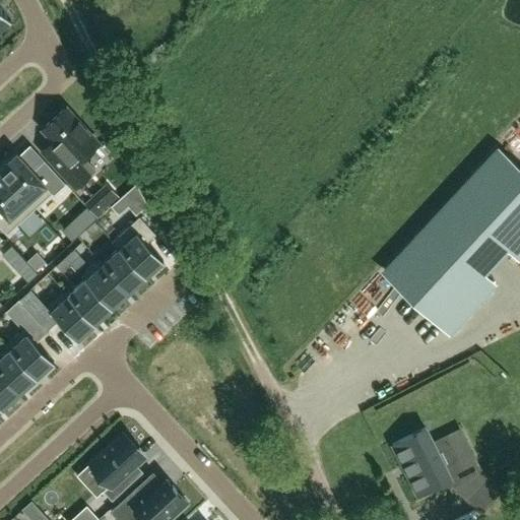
[(0,28),(9,20),(10,21),(11,20),(0,8),(0,28)]
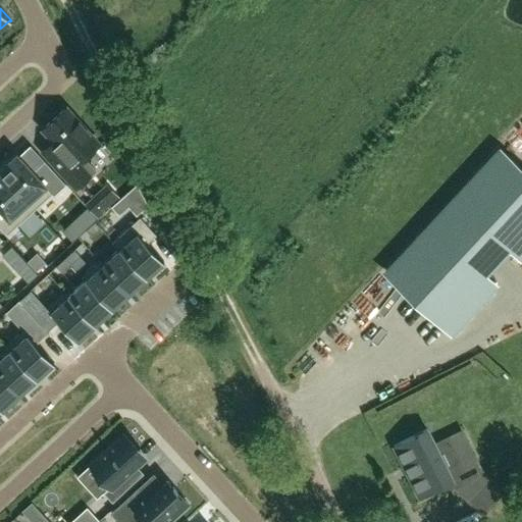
[(99,144),(65,108),(43,128),(53,141),(42,151),(50,159),(76,189),(95,171),(84,158),(99,144)]
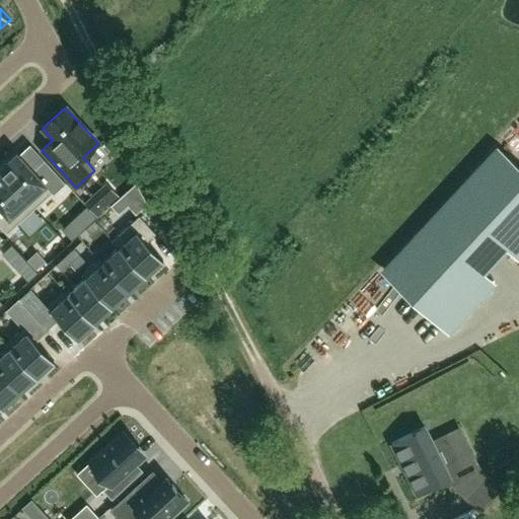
[(518,228),(518,170),(498,151),(385,272),(448,329),(491,283),(479,272),(518,228)]
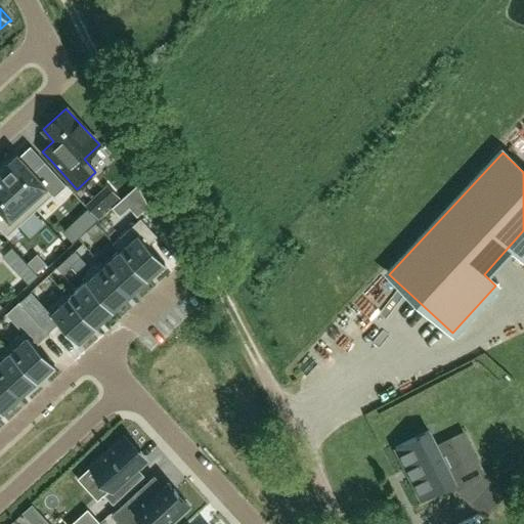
[(16,154),(0,169),(0,173),(35,211),(52,194),(53,197),(66,184),(47,165),(36,175),(16,154)]
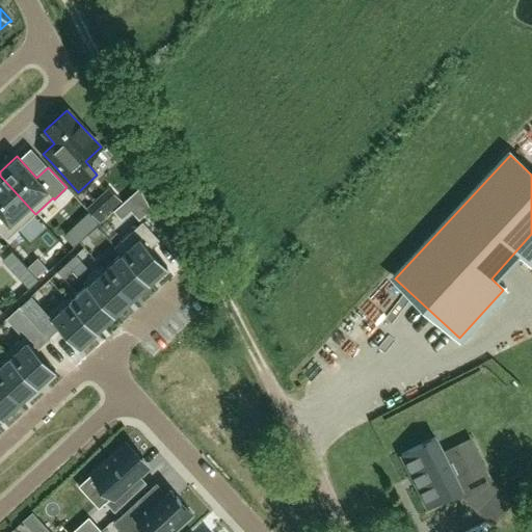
[(35,214),(0,176),(0,232),(6,240),(35,214)]
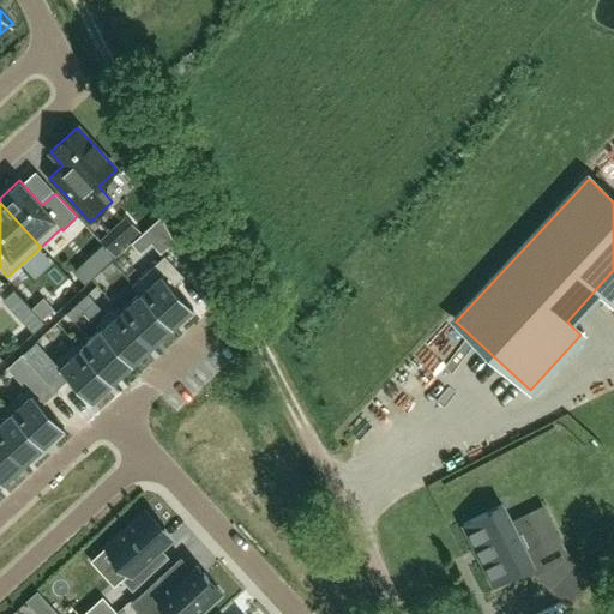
[(131,244),(140,253),(151,244),(161,253),(174,241),(161,216),(131,244)]
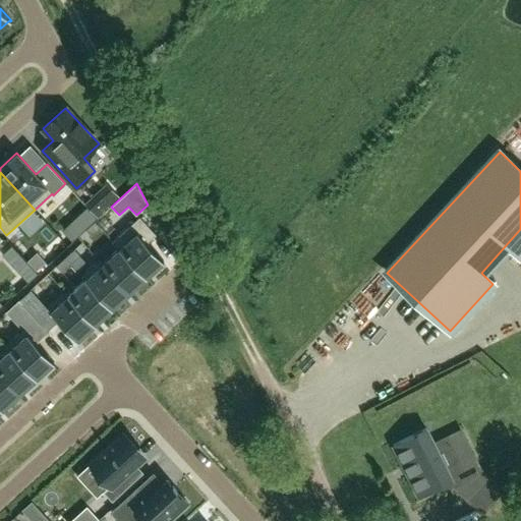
[(98,217),(112,205),(100,191),(85,204),(98,217)]
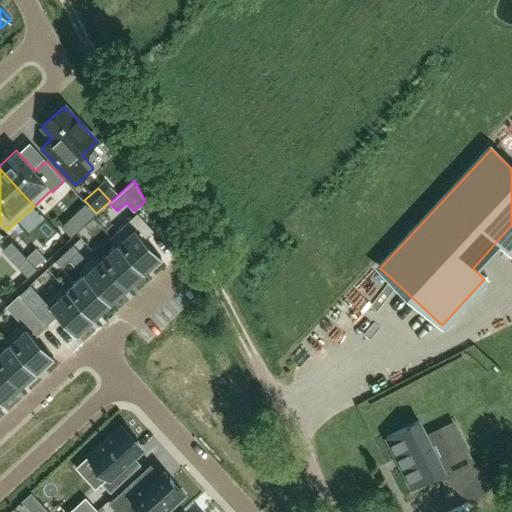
[(137,213),(110,238),(116,244),(117,243),(143,273),(161,256),(144,238),(153,230),(137,213)]
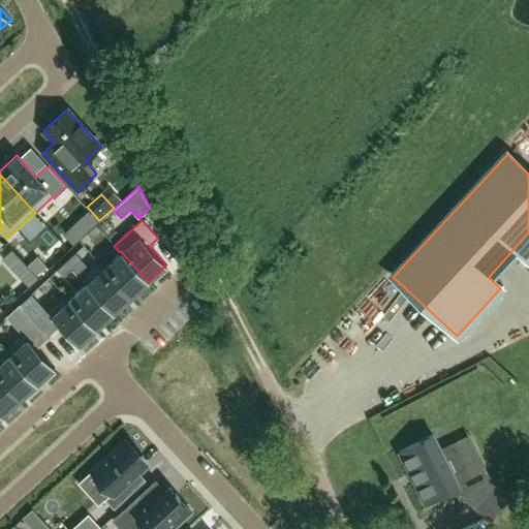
[(93,240),(102,231),(96,225),(87,234),(93,240)]
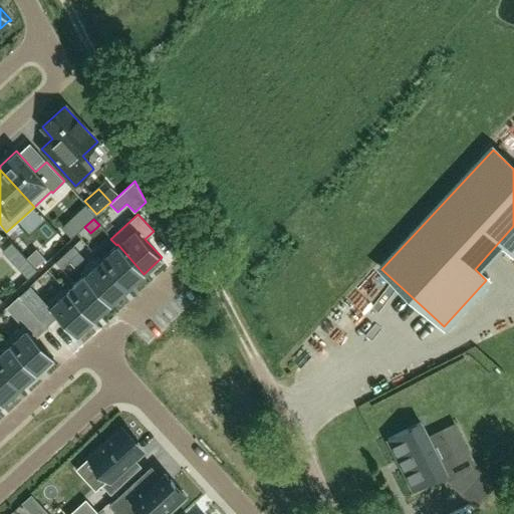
[(78,231),(72,224),(64,231),(70,238),(78,231)]
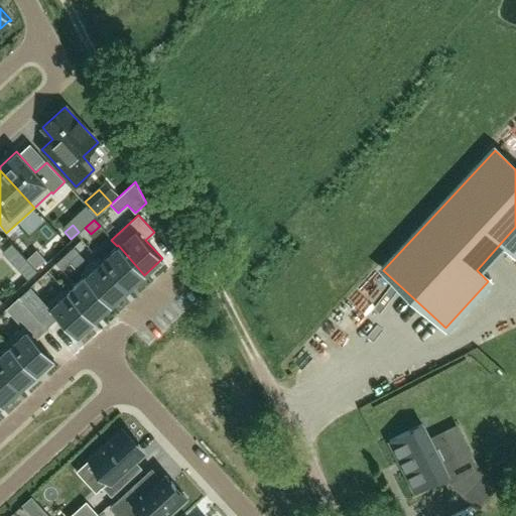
[(2,252),(27,280),(37,271),(11,243),(2,252)]
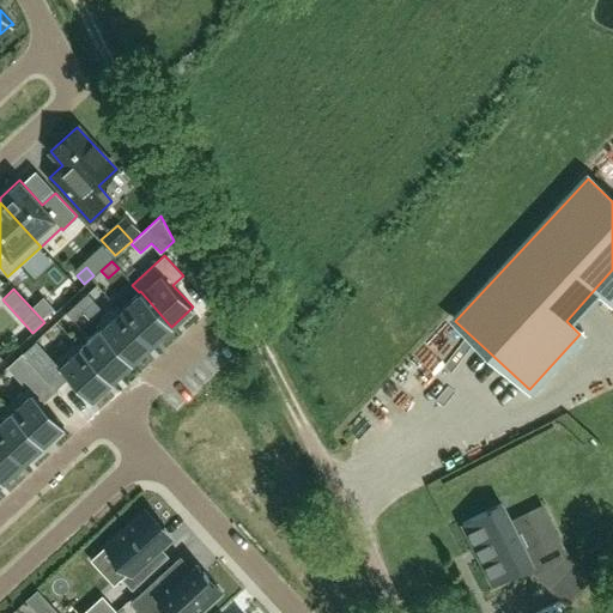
[(120,309),(119,310),(151,345),(171,327),(140,291),(139,292),(120,309)]
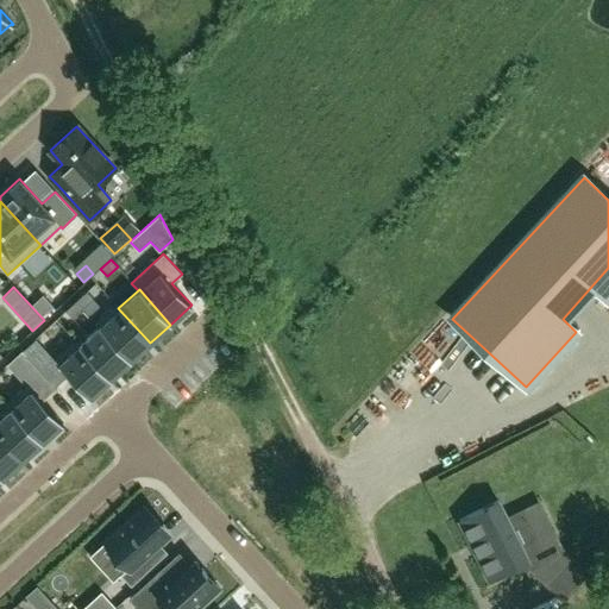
[(87,292),(76,301),(82,308),(93,299),(87,292)]
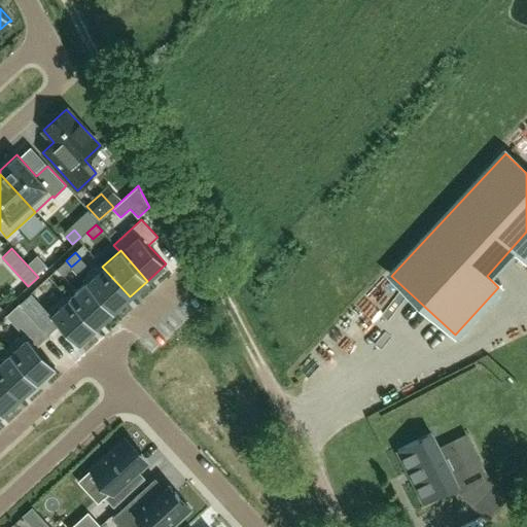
[(28,265),(36,275),(45,266),(37,256),(28,265)]
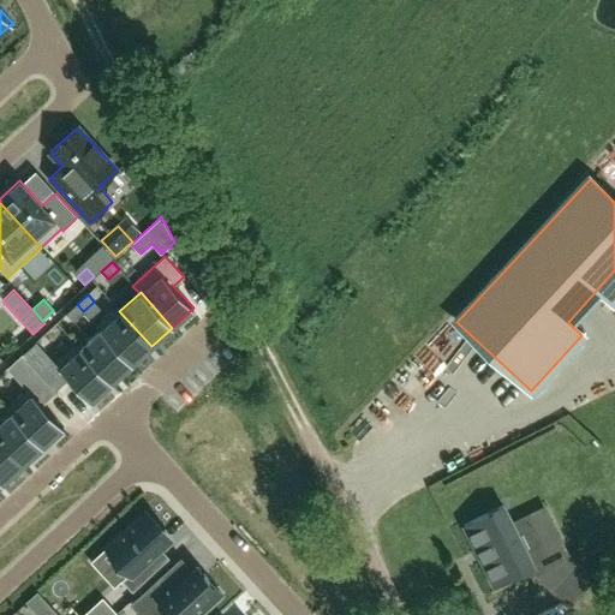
[(77,304),(66,315),(72,322),(83,311),(77,304)]
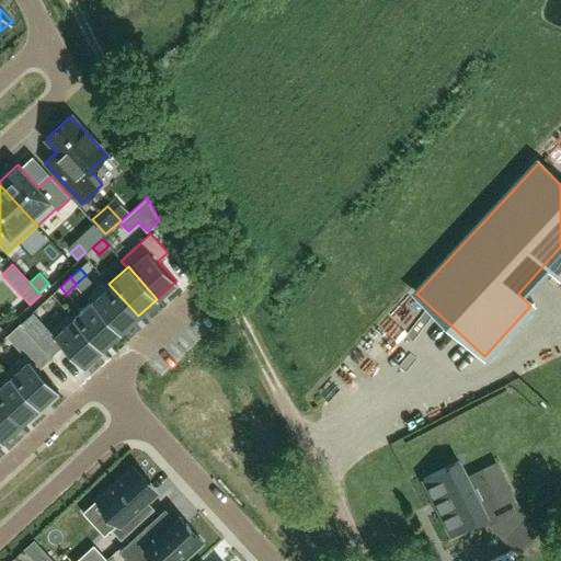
[(107,279),(87,298),(90,301),(91,300),(121,332),(138,316),(109,284),(110,283),(107,279)]
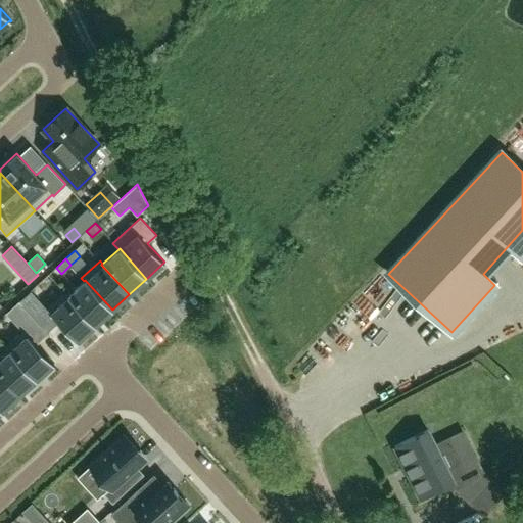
[(68,295),(67,296),(95,326),(112,310),(85,280),(68,295)]
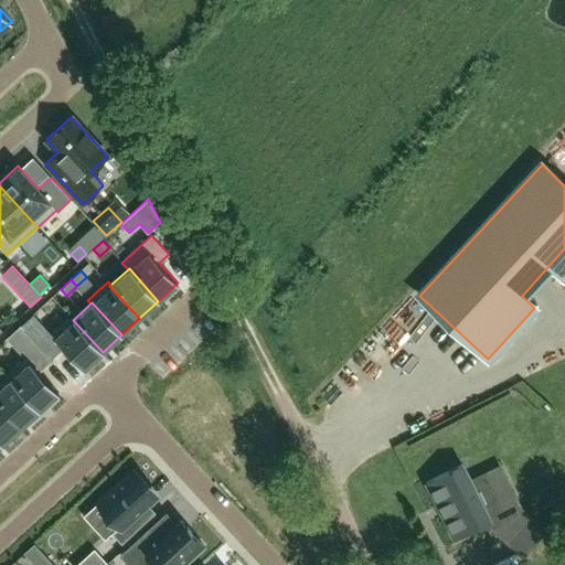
[(103,352),(73,320),(74,319),(71,316),(51,334),(63,348),(83,370),(103,352)]
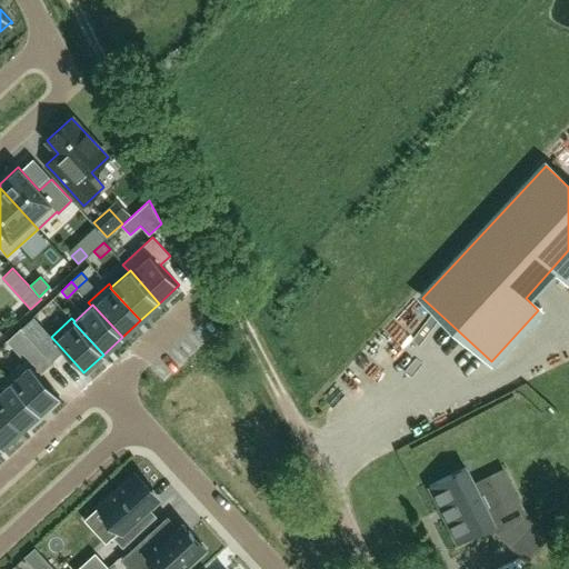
[(308,328),(318,345),(329,339),(318,322),(308,328)]
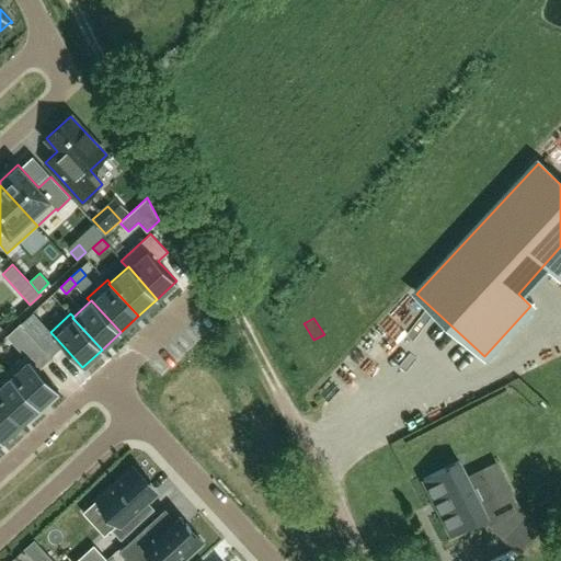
[(20,323),(8,335),(25,354),(25,355),(37,367),(49,356),(20,323)]
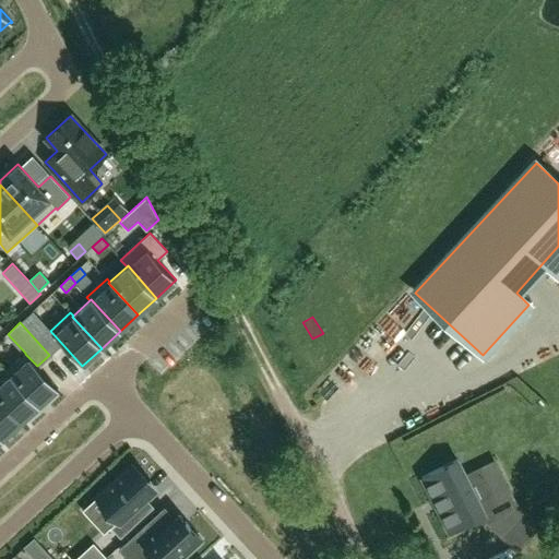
[(38,342),(51,355),(62,344),(50,331),(38,342)]
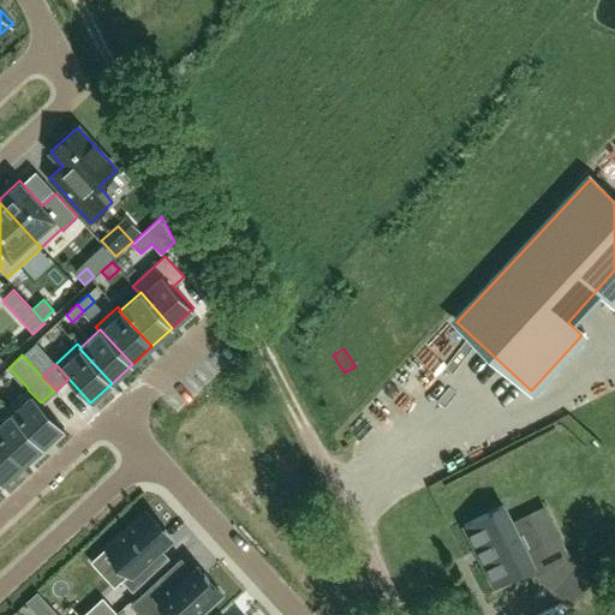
[(28,389),(6,408),(10,412),(42,447),(64,428),(41,402),(28,389)]
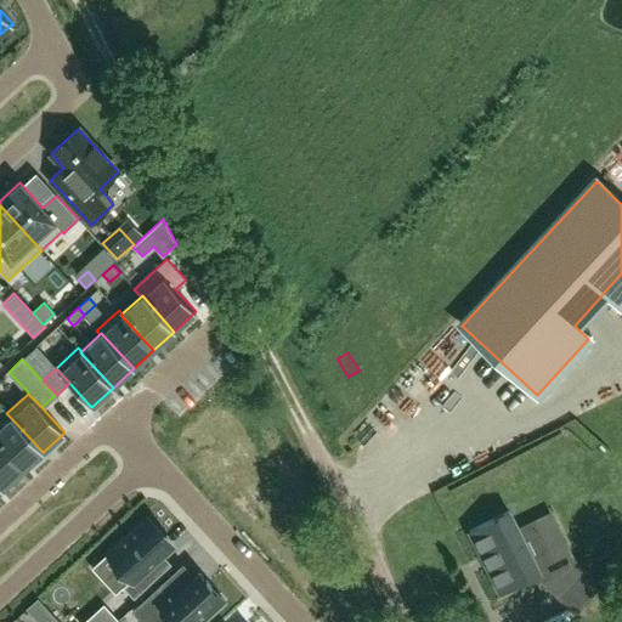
[(43,452),(10,417),(0,425),(0,446),(23,470),(43,452)]
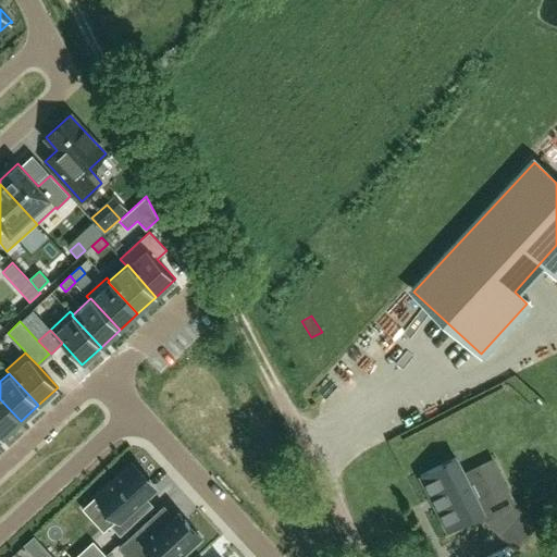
[(0,435),(2,438),(21,421),(0,399),(0,435)]
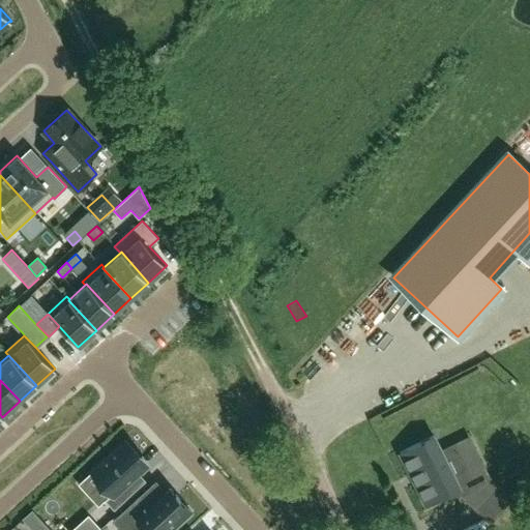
[(441,450),(434,436),(400,452),(425,504),(458,489),(461,495),(477,488),(454,443),(441,450)]
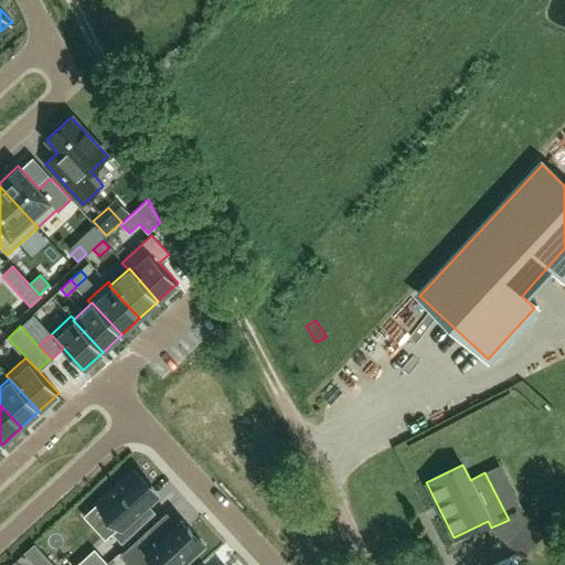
[(147,503),(157,494),(134,469),(97,503),(119,528),(112,534),(121,544),(156,512),(147,503)]
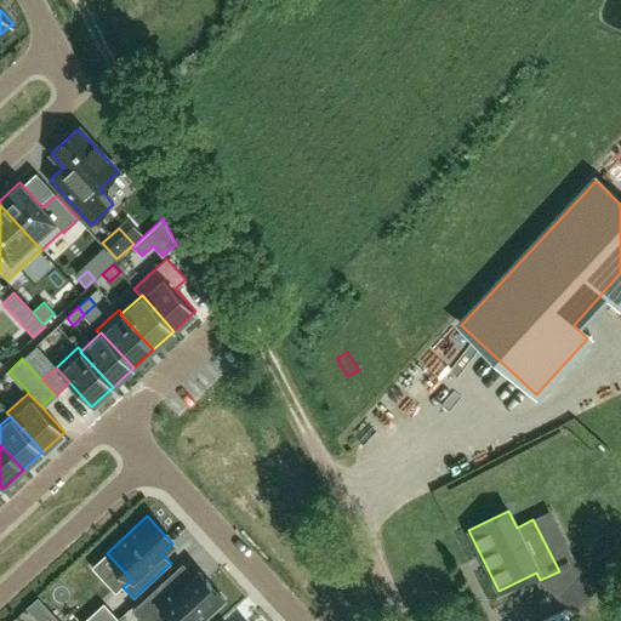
[(598,584),(582,570),(559,597),(574,610),(598,584)]
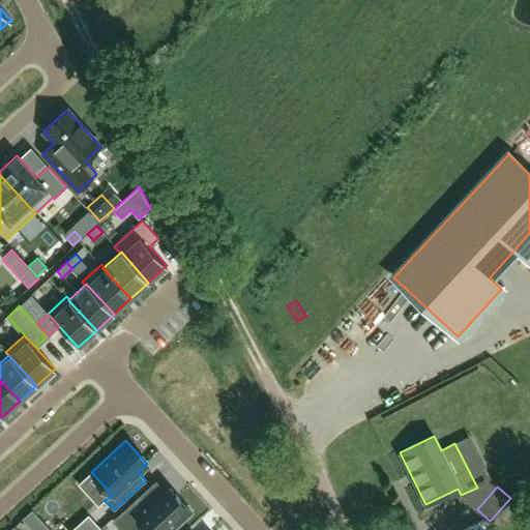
[(117,521),(125,529),(171,529),(192,511),(170,489),(167,492),(158,499),(150,490),(117,521)]
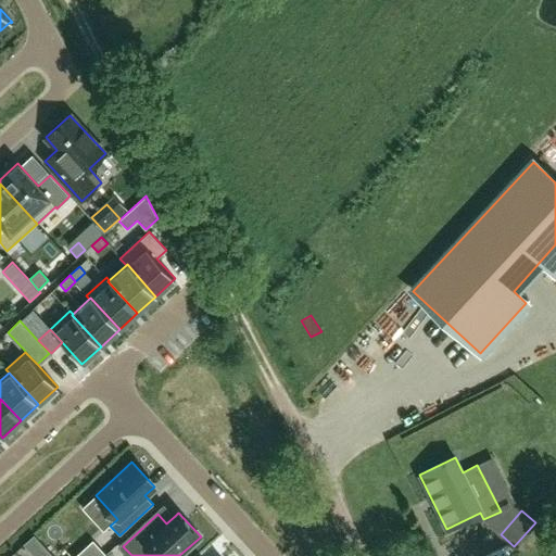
[(92,541),(76,555),(104,555),(105,555),(92,541)]
